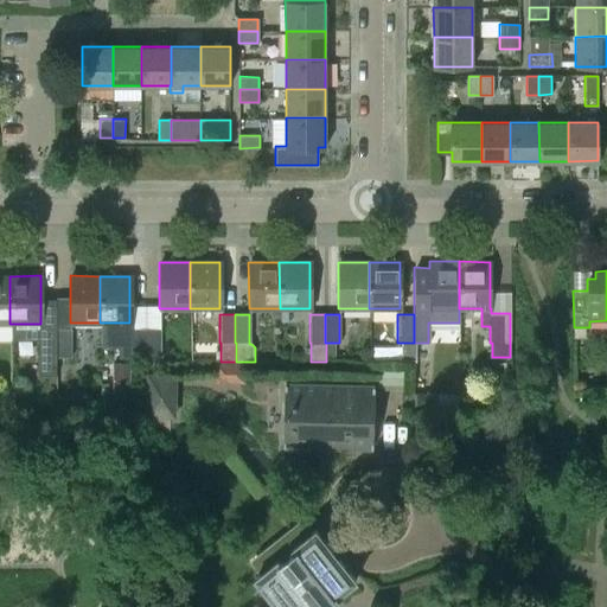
[(69,328),(55,328),(55,358),(70,357),(69,328)]
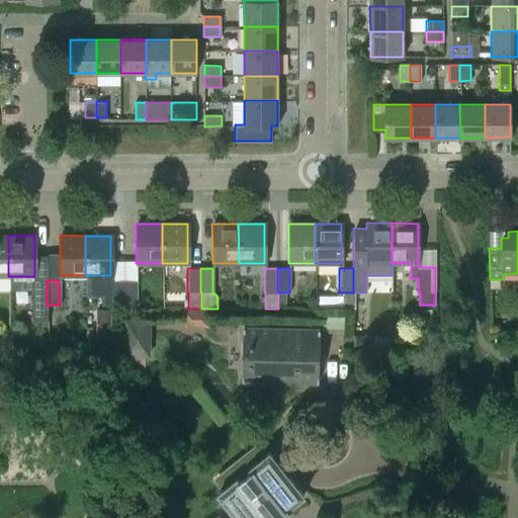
[(110,305),(123,305),(123,280),(110,280),(110,305)]
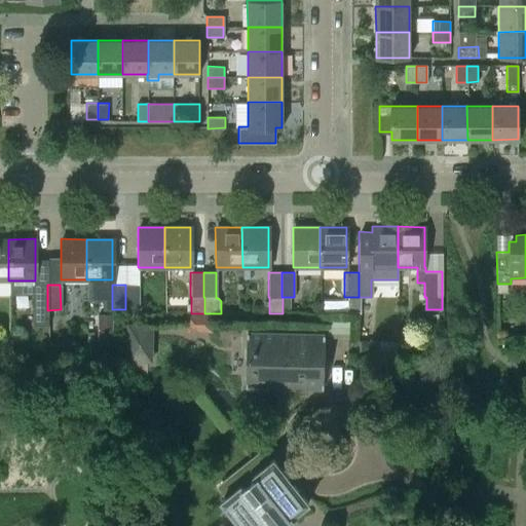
[(138,285),(125,285),(125,309),(138,309),(138,285)]
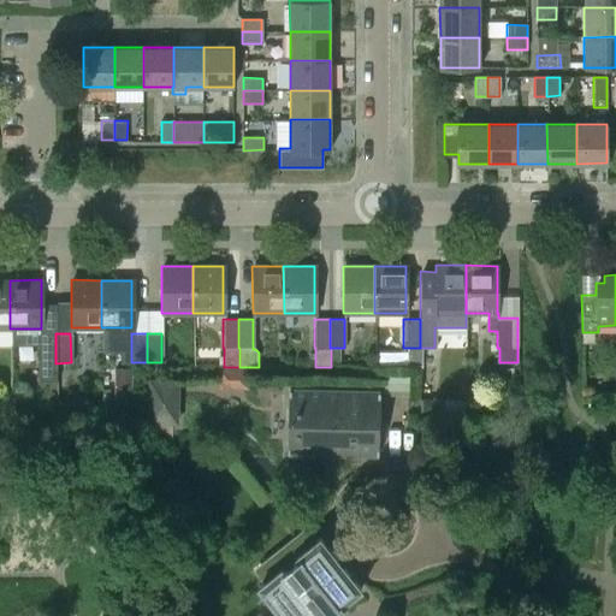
[(408,348),(408,366),(422,366),(422,348),(420,348),(408,348)]
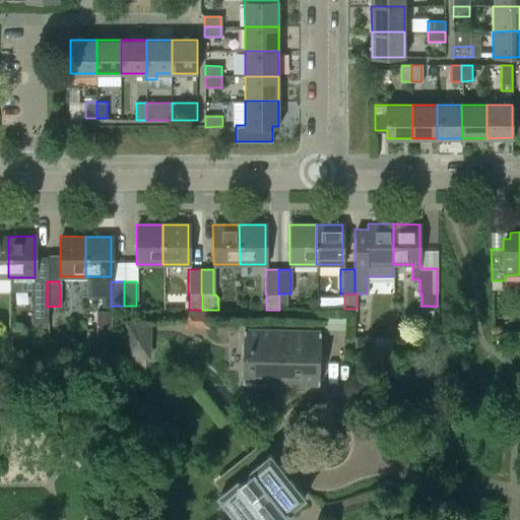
[(185,311),(184,327),(192,327),(193,326),(201,327),(201,328),(209,328),(210,312),(185,311)]
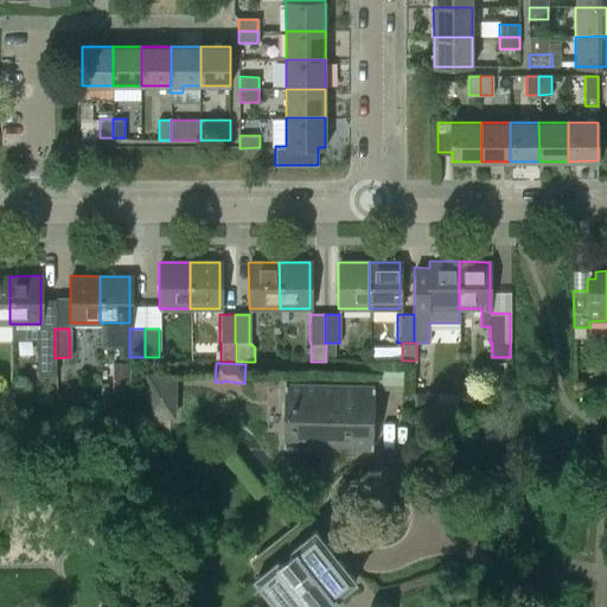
[(147,365),(147,417),(171,417),(172,374),(157,374),(157,365),(147,365)]
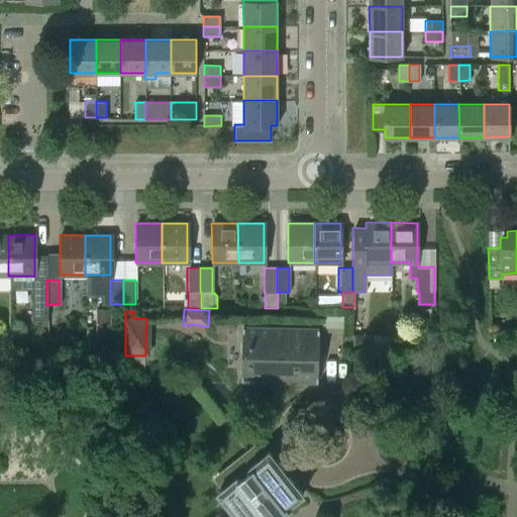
[(318,329),(241,328),(240,381),(316,382),(317,369),(318,369),(319,340),(318,340),(318,329)]
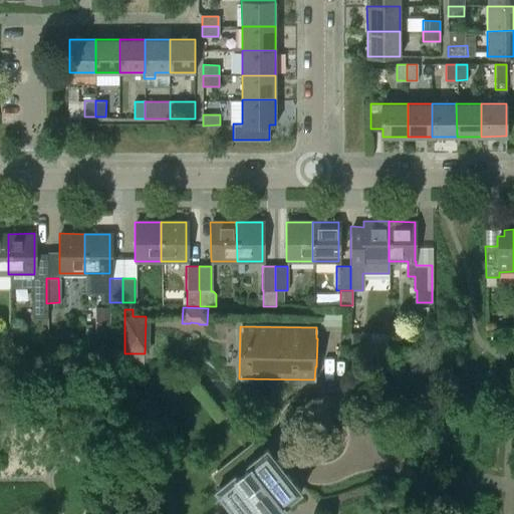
[(278,513),(285,509),(282,506),(300,492),(265,449),(263,450),(254,439),(230,457),(240,469),(214,490),(233,513),(278,513)]
